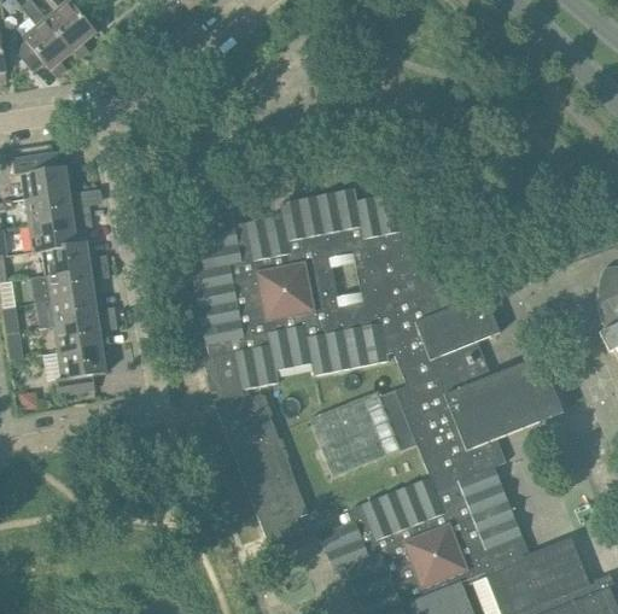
[(73,51),(45,16),(33,0),(27,0),(21,5),(36,24),(22,35),(25,40),(15,48),(33,71),(44,62),(50,70),(51,69),(56,76),(60,72),(59,70),(64,66),(60,62),(73,51)]
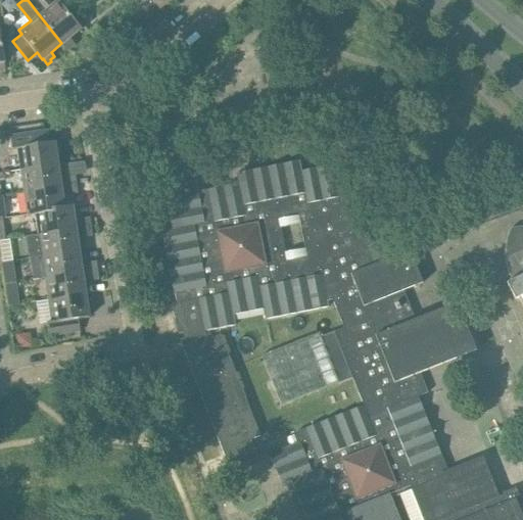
[(45,0),(49,5),(38,13),(61,43),(66,49),(70,46),(69,44),(74,41),(69,37),(82,28),(59,0),(45,0)]
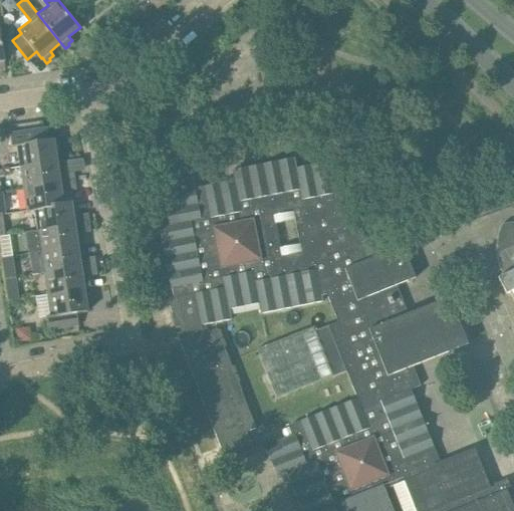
[(151,0),(135,12),(142,20),(158,7),(166,0),(151,0)]
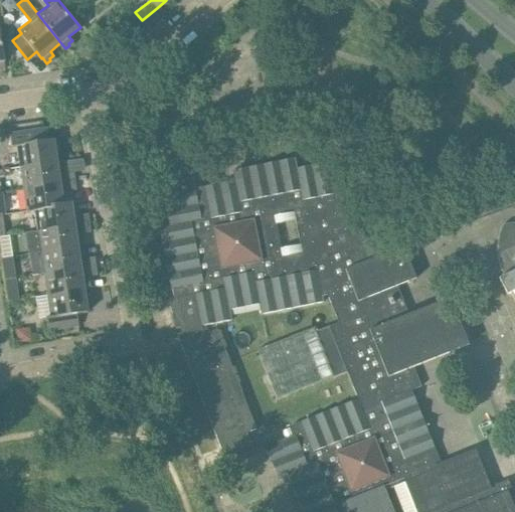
[(22,165),(57,160),(52,125),(11,131),(13,145),(19,144),(22,165)]
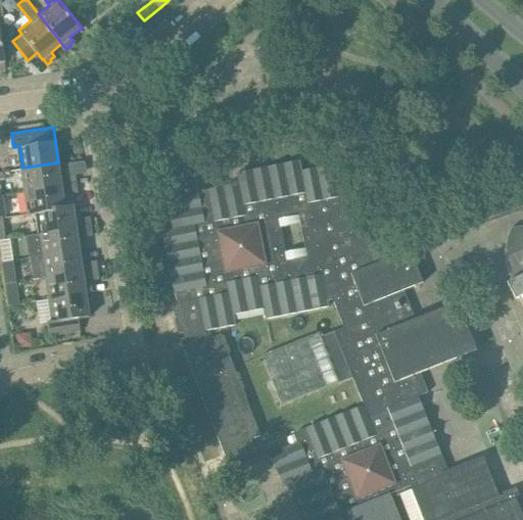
[(339,381),(352,375),(364,404),(365,403),(370,414),(418,394),(428,390),(420,371),(393,382),(374,335),(415,318),(403,288),(423,281),(410,248),(374,263),(363,235),(369,233),(345,176),(335,178),(332,163),(301,170),(299,158),(236,172),(238,182),(207,188),(207,191),(198,193),(196,179),(174,184),(176,194),(165,196),(172,227),(161,229),(175,292),(176,292),(177,301),(172,302),(178,332),(183,331),(184,336),(180,338),(230,467),(257,456),(251,438),(260,434),(221,333),(207,338),(203,329),(235,323),(233,313),(264,306),(266,317),(328,304),(327,298),(333,297),(344,326),(320,336),(318,330),(260,353),(281,403),(338,380),(339,381)]
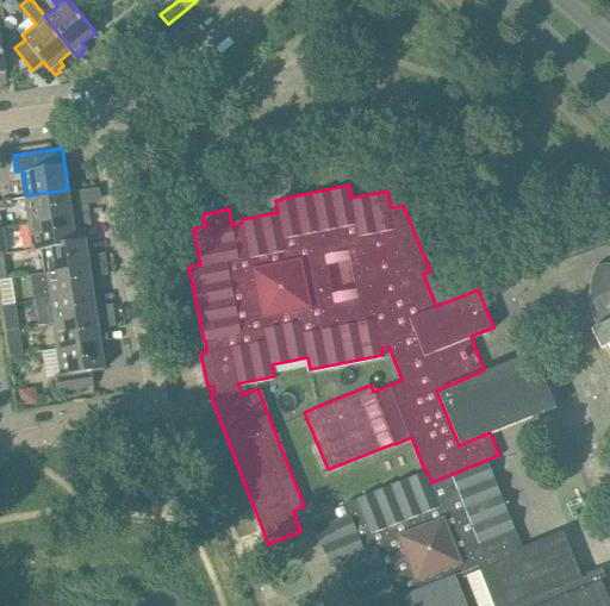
[(26,195),(30,220),(88,211),(87,201),(70,205),(68,189),(26,195)]
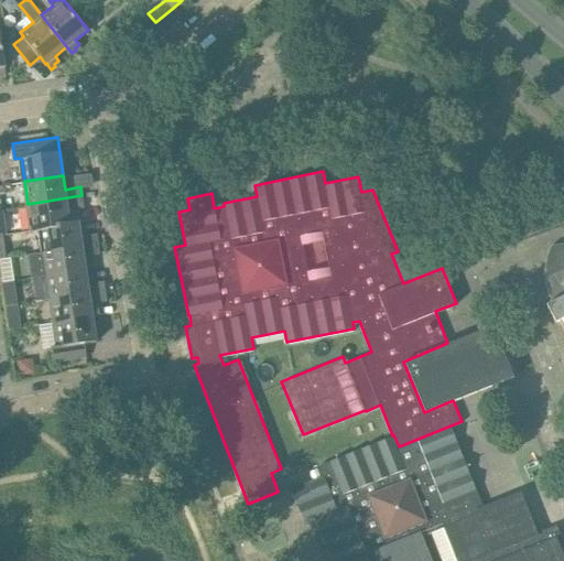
[(84,206),(82,195),(28,204),(32,229),(40,228),(40,227),(69,222),(67,208),(84,206)]
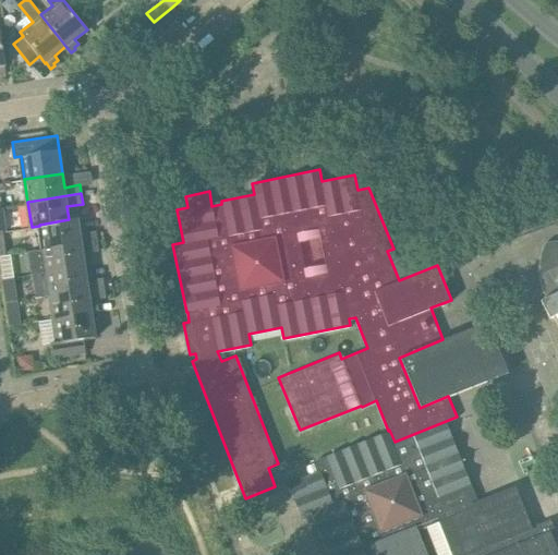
[(39,226),(43,246),(97,239),(96,230),(80,232),(77,217),(69,219),(39,225),(39,226)]
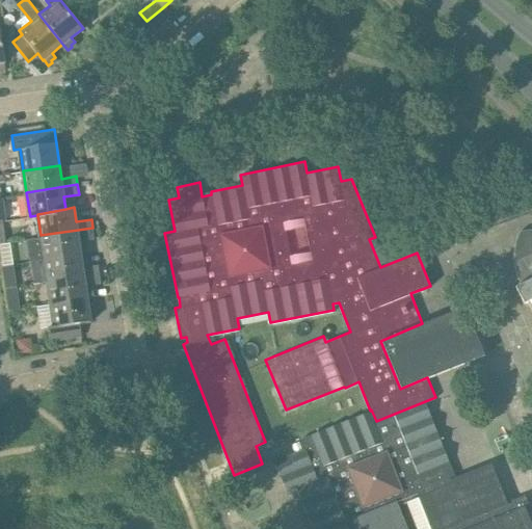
[(41,235),(27,237),(30,260),(31,260),(80,252),(79,240),(94,238),(92,228),(41,235)]
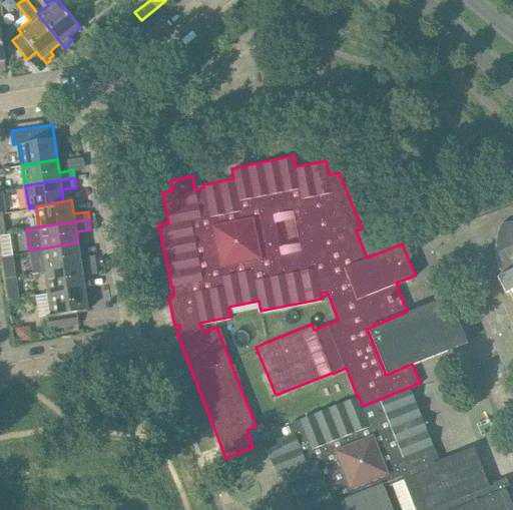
[(512,219),(502,221),(498,231),(496,241),(496,251),(498,262),(503,273),(497,276),(505,292),(508,290),(512,298),(512,219)]
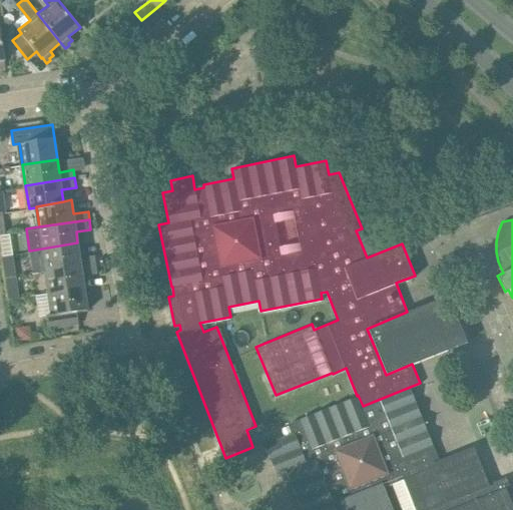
[(7,295),(20,295),(17,231),(5,231),(7,295)]
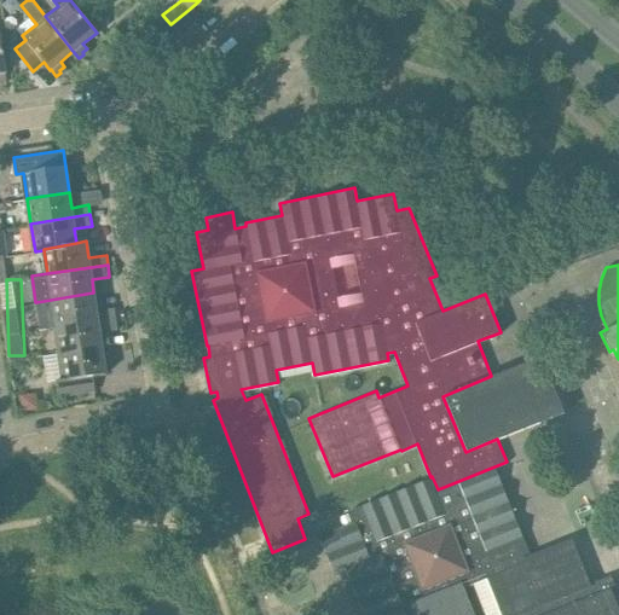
[(93,293),(36,302),(41,329),(56,326),(115,317),(114,307),(96,309),(93,293)]
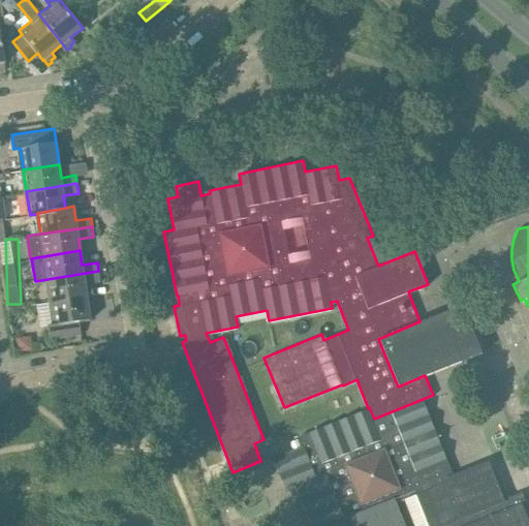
[(48,279),(51,301),(87,296),(85,283),(100,281),(98,271),(48,279)]
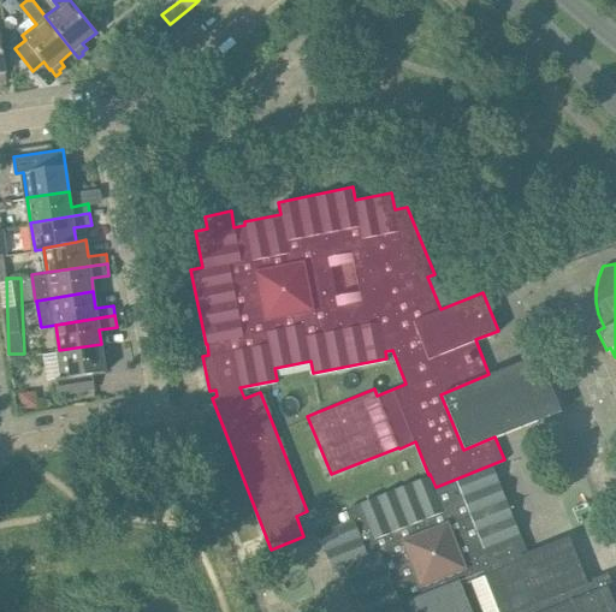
[(101,344),(59,350),(63,376),(55,378),(58,392),(94,387),(92,373),(105,370),(101,344)]
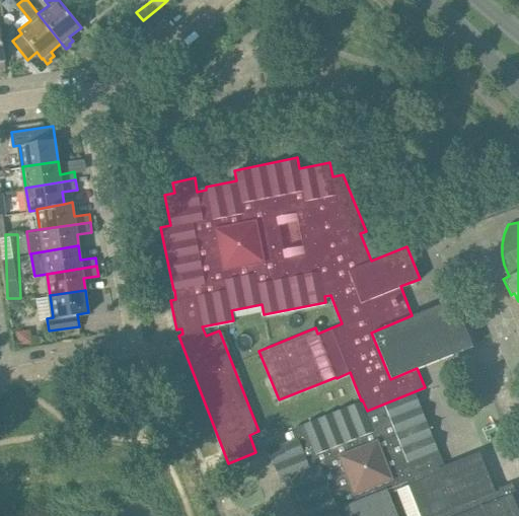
[(453,299),(412,315),(371,333),(390,379),(417,368),(472,346),(453,299)]
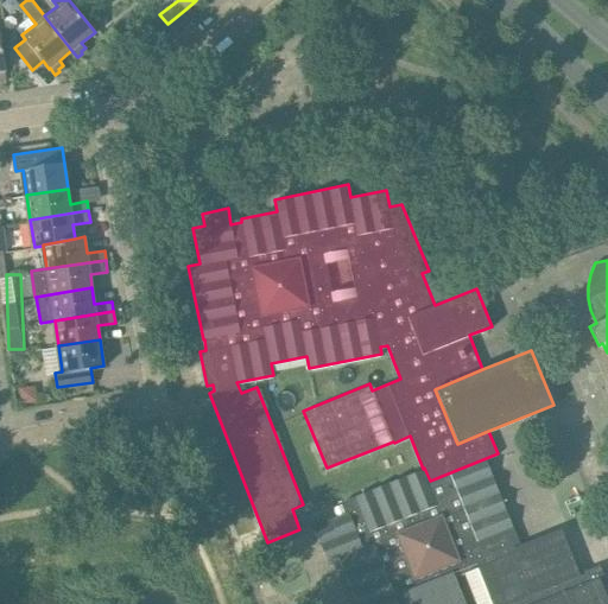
[(30,385),(20,386),(23,402),(38,400),(37,390),(30,385)]
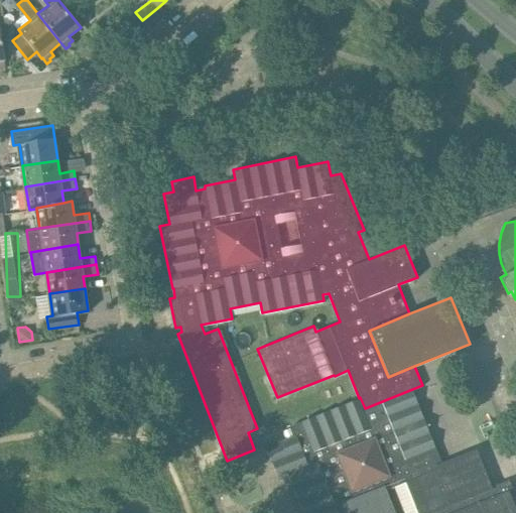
[(515,499),(515,497),(509,479),(486,488),(473,454),(442,466),(412,389),(365,408),(360,397),(359,398),(301,420),(305,431),(266,447),(278,476),(287,473),(303,512),(514,512),(510,502),(515,499)]
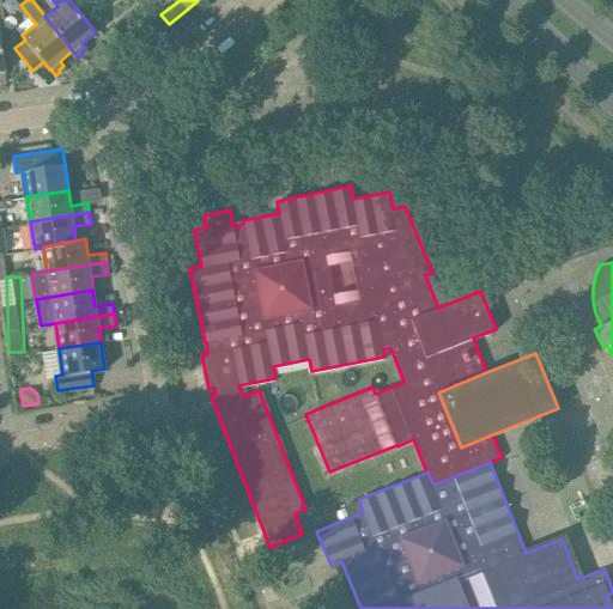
[(345,506),(337,509),(341,519),(349,516),(345,506)]
